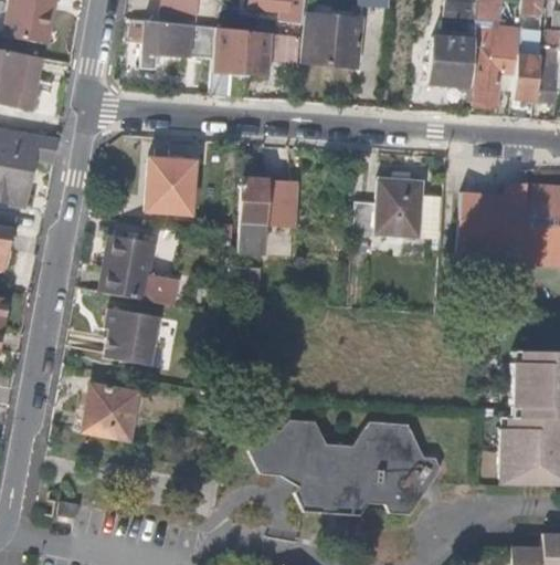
[(7,0),(1,33),(46,41),(53,0),(7,0)]
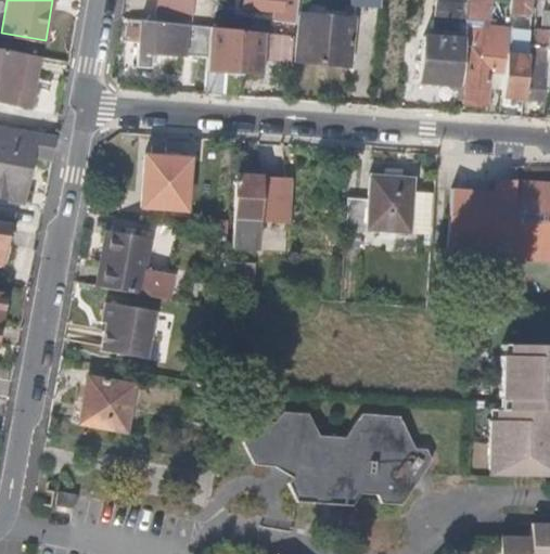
[(163,0),(162,18),(195,22),(197,0),(163,0)]
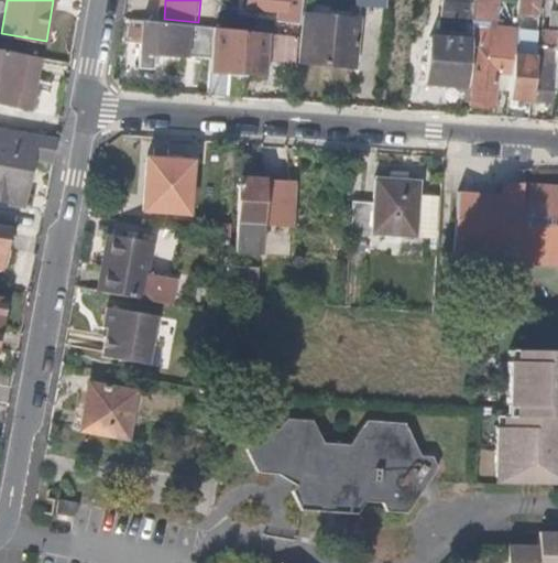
[(304,0),(251,0),(251,10),(281,12),(281,23),(303,25),(303,14),(304,0)]
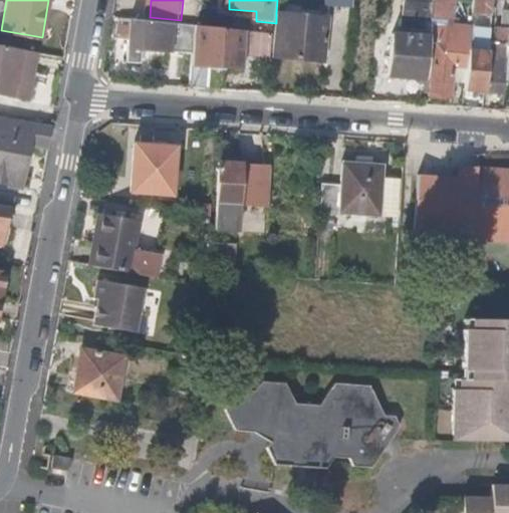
[(307,3),(277,0),(276,13),(281,13),(306,16),(307,3)]
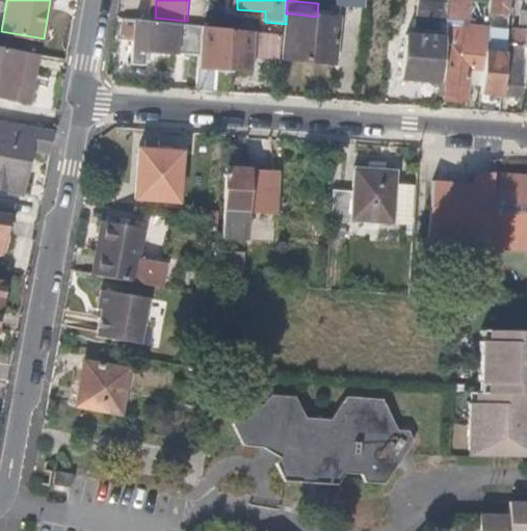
[(449,0),(449,3),(447,30),(446,38),(442,79),(450,80),(450,97),(466,98),(466,86),(483,87),(489,27),(479,27),(479,16),(471,16),(472,0),(449,0)]
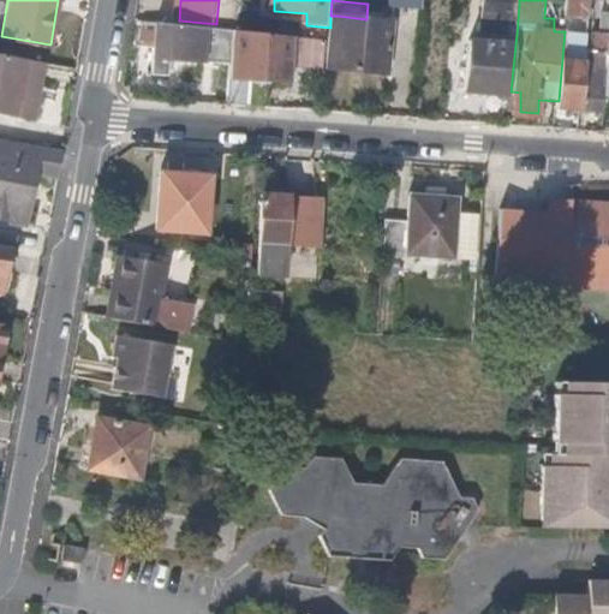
[(517,35),(519,4),(490,1),(489,33),(503,34),(517,35)]
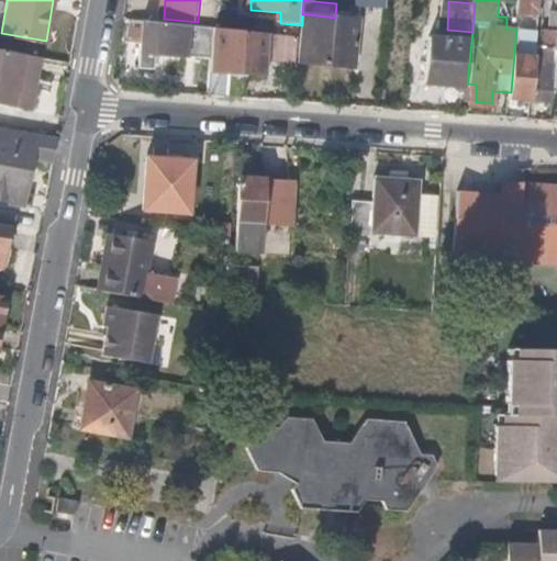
[(361,20),(335,18),(308,14),(303,63),(358,68),(361,20)]
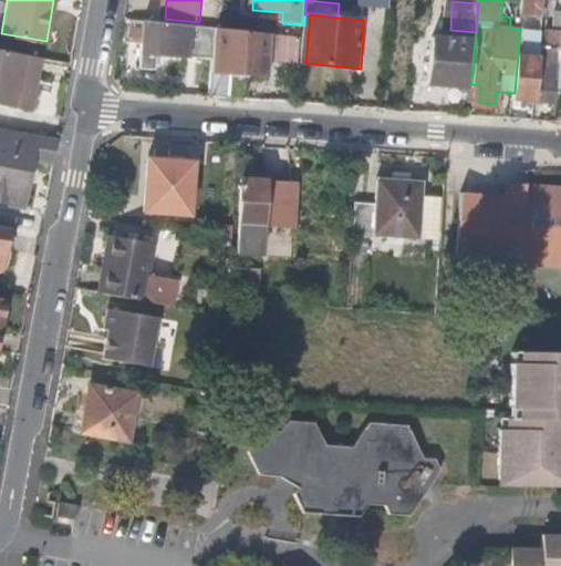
[(146,22),(127,19),(123,41),(144,43),(146,22)]
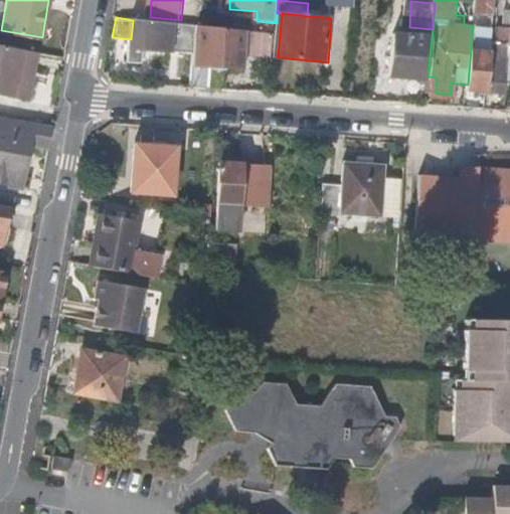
[(197,26),(133,20),(131,39),(129,62),(142,62),(142,51),(196,56),(197,26)]
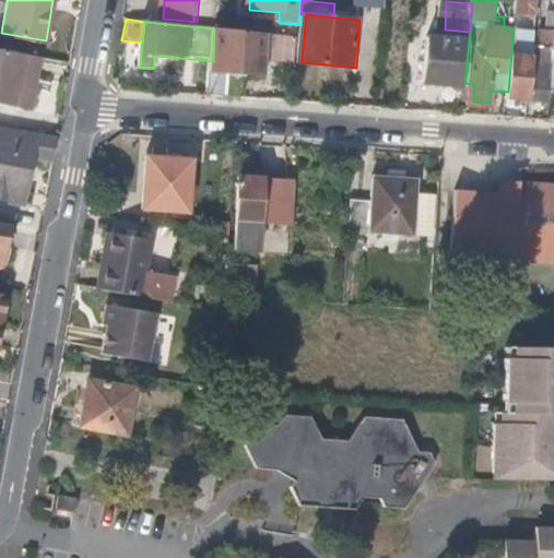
[(220,28),(214,28),(213,61),(213,71),(231,72),(231,75),(247,76),(248,74),(268,75),(272,35),(220,28)]
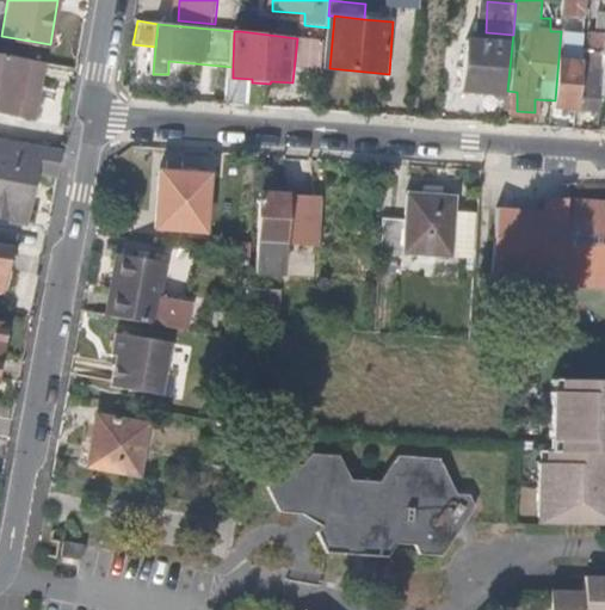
[(563,108),(579,109),(582,71),(582,63),(574,62),(575,32),(561,31),(555,100),(554,114),(562,115),(563,108)]
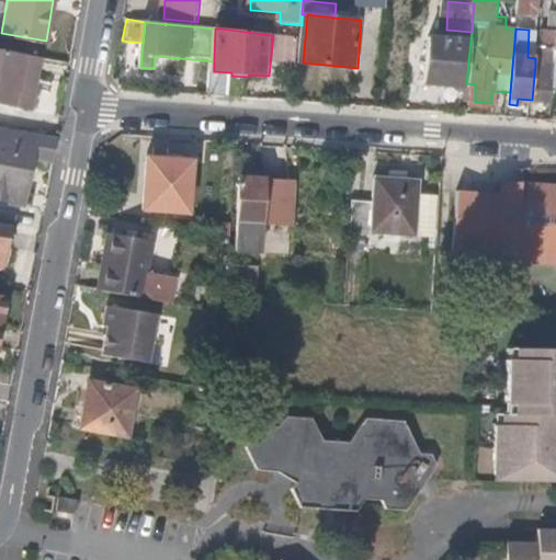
[(471,41),(472,32),(460,31),(458,41),(471,41)]
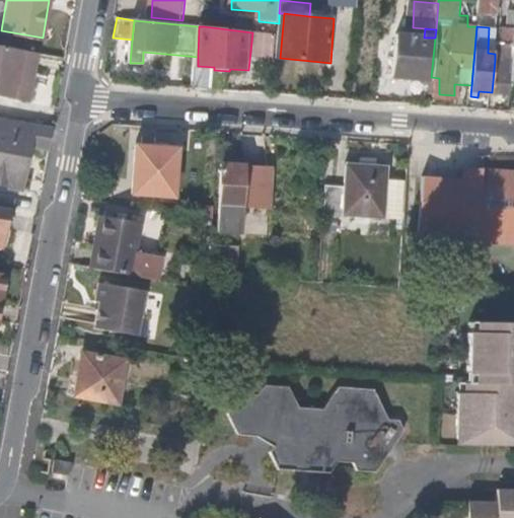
[(492,92),(509,95),(512,63),(513,47),(513,29),(499,29),(499,47),(501,47),(501,60),(495,60),(492,92)]
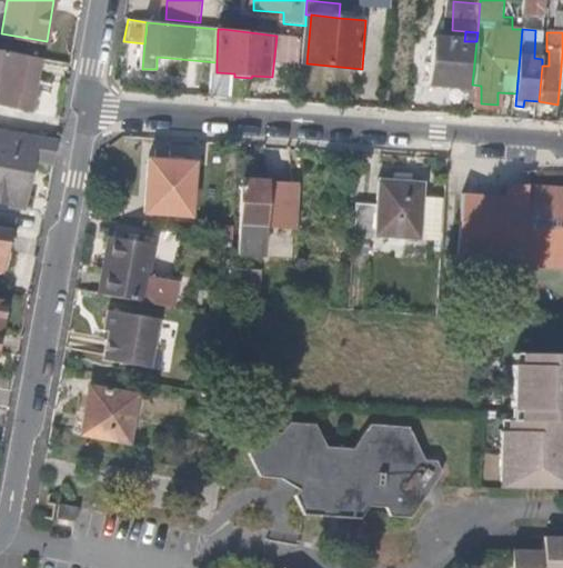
[(432,85),(472,88),(472,85),(476,41),(464,41),(436,39),(432,85)]
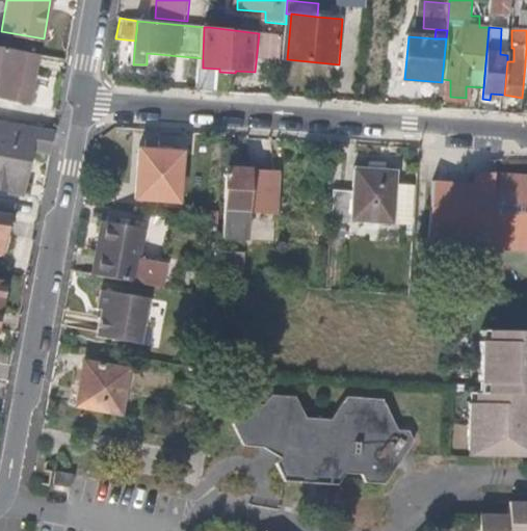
[(29,77),(33,52),(0,46),(0,98),(15,101),(18,75),(29,77)]
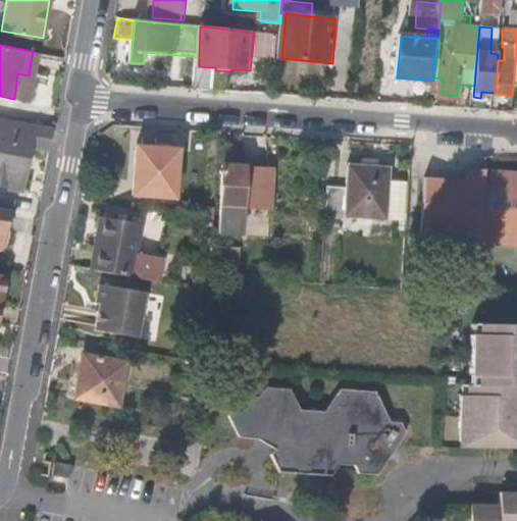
[(35,75),(39,52),(33,51),(29,75),(35,75)]
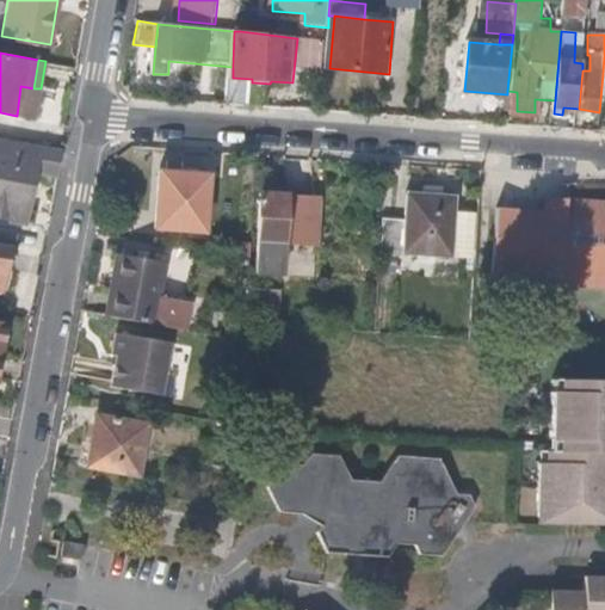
[(36,119),(41,88),(34,88),(20,86),(17,116),(36,119)]
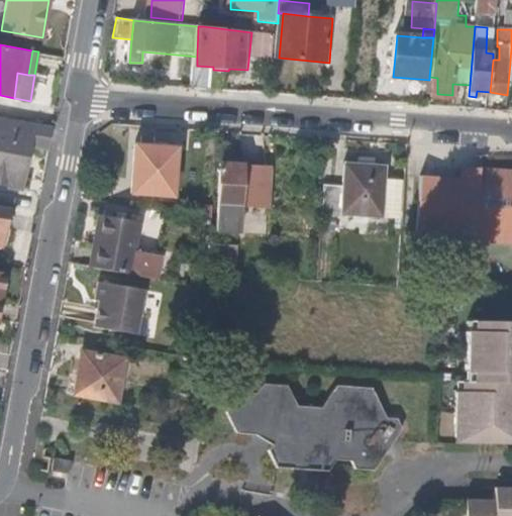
[(50,146),(53,124),(0,116),(0,183),(23,187),(31,143),(50,146)]
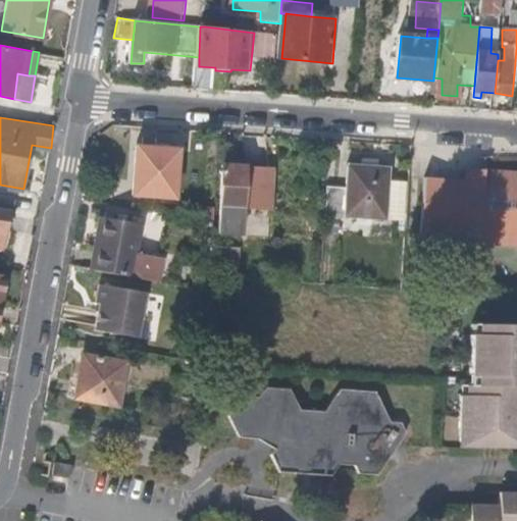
[(177,148),(137,146),(133,193),(175,196),(177,148)]
